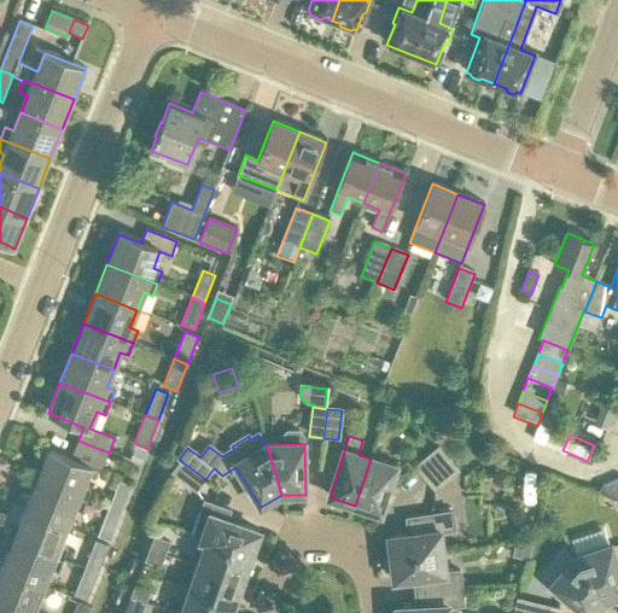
[(48,450),(36,480),(87,501),(92,489),(82,485),(89,468),(100,473),(106,459),(76,447),(71,460),(48,450)]
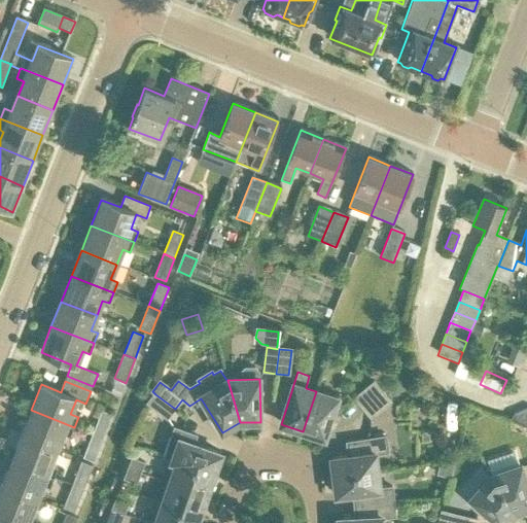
[(355,399),(363,409),(382,393),(374,383),(355,399)]
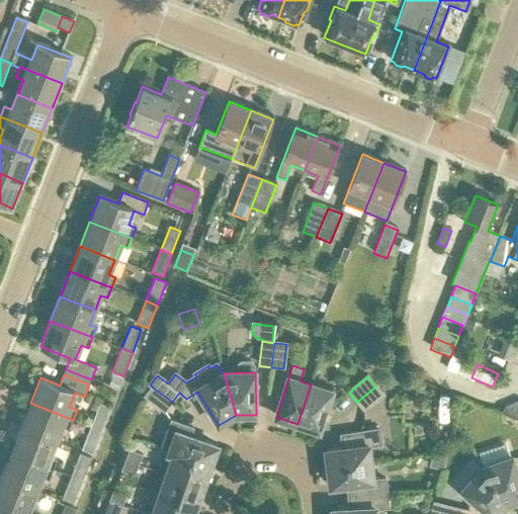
[(311,384),(297,424),(319,431),(332,392),(311,384)]
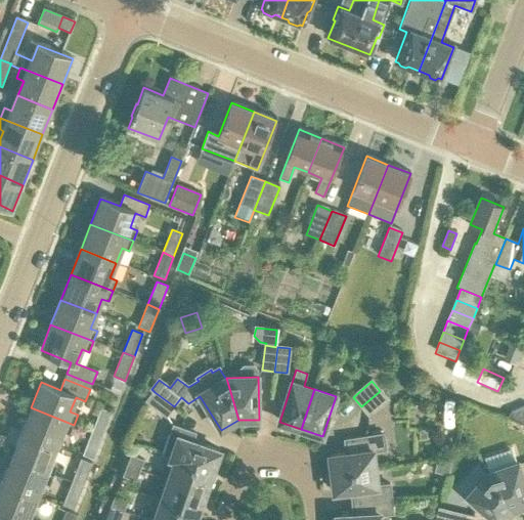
[(380,391),(361,406),(368,416),(388,400),(380,391)]
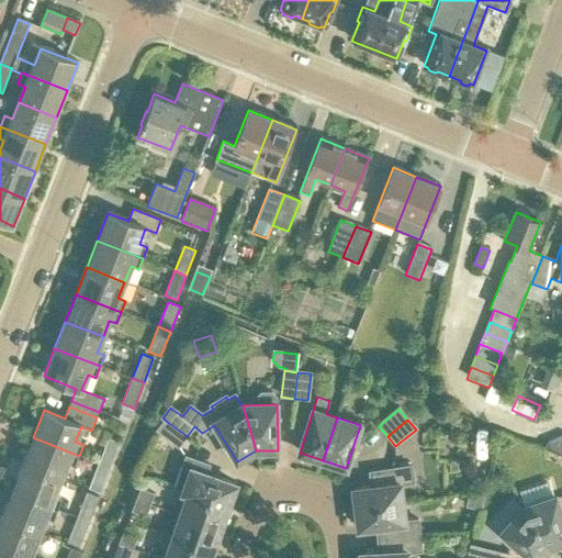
[(178,447),(187,436),(166,421),(158,431),(178,447)]
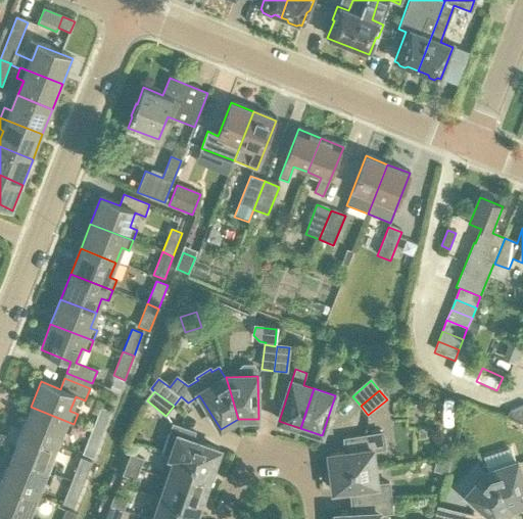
[(31,407),(21,432),(56,446),(61,431),(69,434),(74,424),(31,407)]
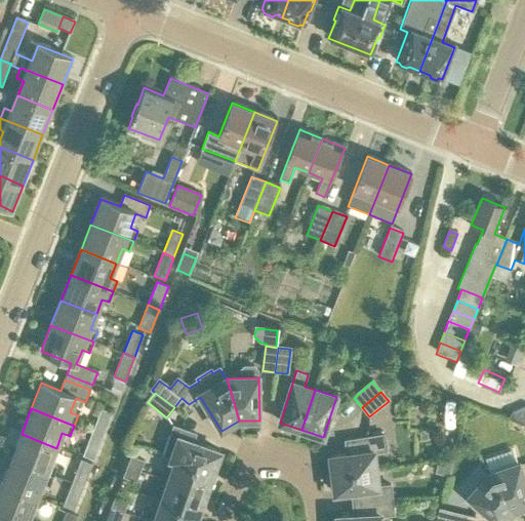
[(524,427),(524,408),(511,414),(509,421),(524,427)]
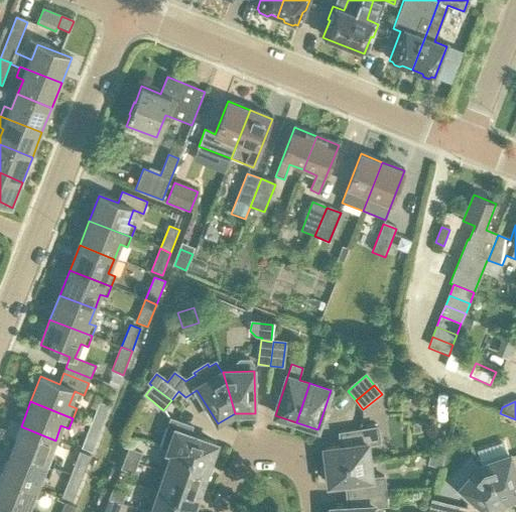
[(99,403),(90,426),(101,430),(110,407),(99,403)]
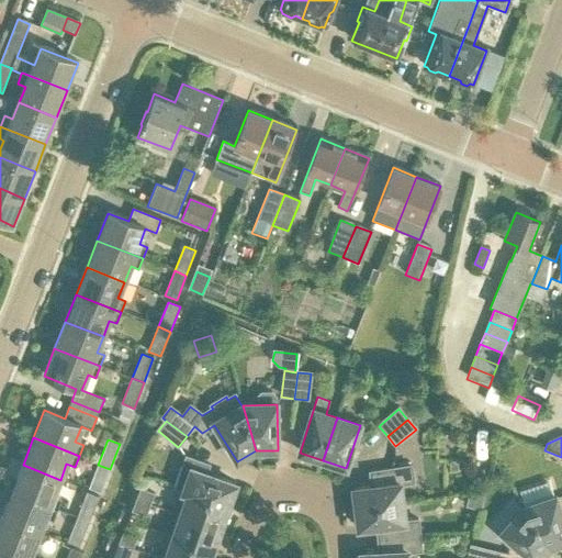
[(183,492),(227,508),(236,484),(205,475),(209,466),(187,458),(175,490),(183,493),(183,492)]
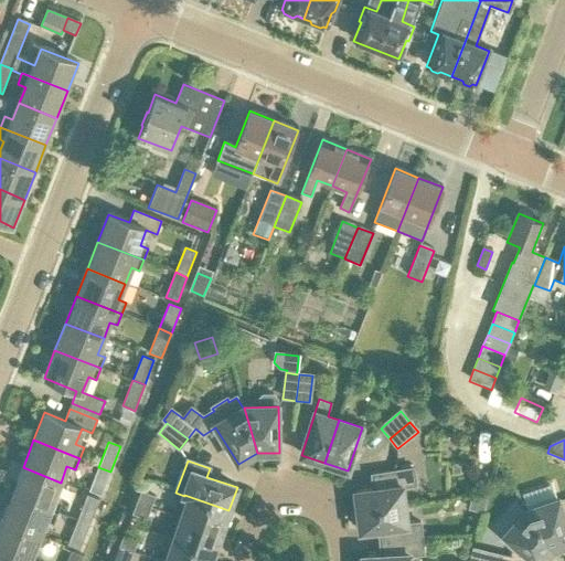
[(23,467),(12,495),(57,512),(62,501),(54,498),(61,483),(23,467)]
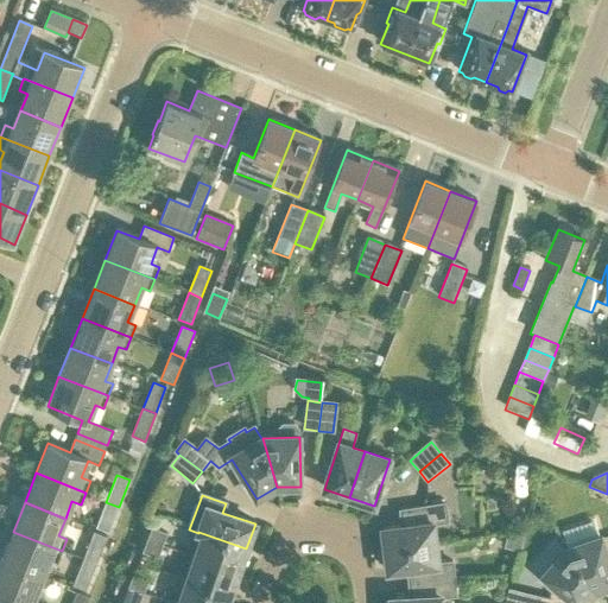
[(119,507),(106,502),(96,528),(108,533),(119,507)]
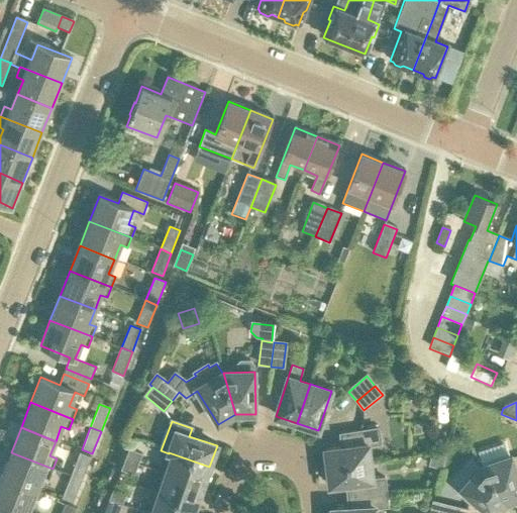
[(327,466),(328,469),(371,464),(368,446),(380,444),(378,429),(340,435),(342,448),(325,450),(326,455),(322,455),(324,466),(327,466)]
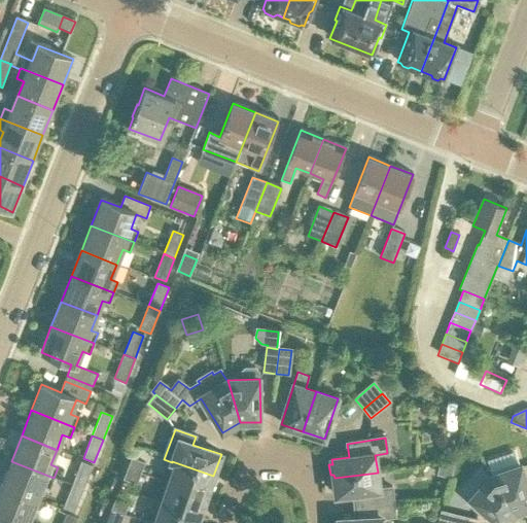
[(132,459),(128,469),(140,474),(144,464),(132,459)]
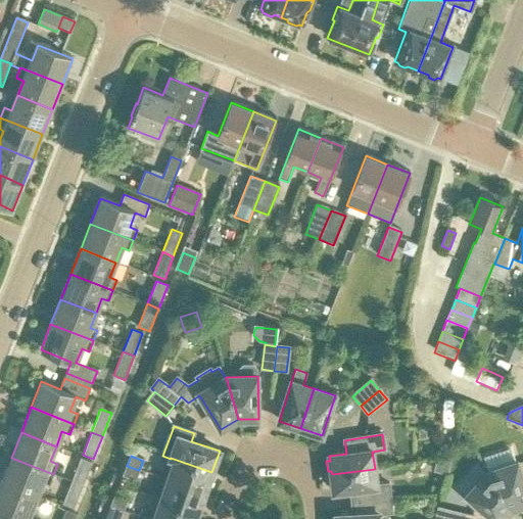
[(11,458),(1,482),(36,497),(42,481),(49,484),(53,474),(11,458)]
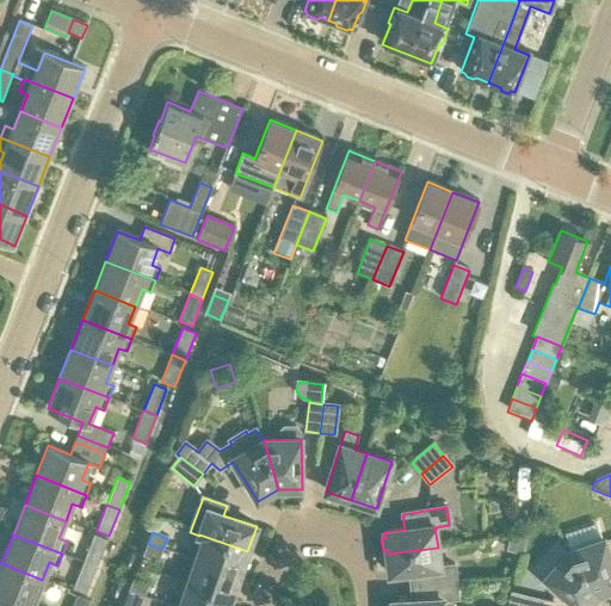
[(204,538),(197,561),(242,577),(248,563),(244,561),(247,551),(199,535),(199,536),(204,538)]
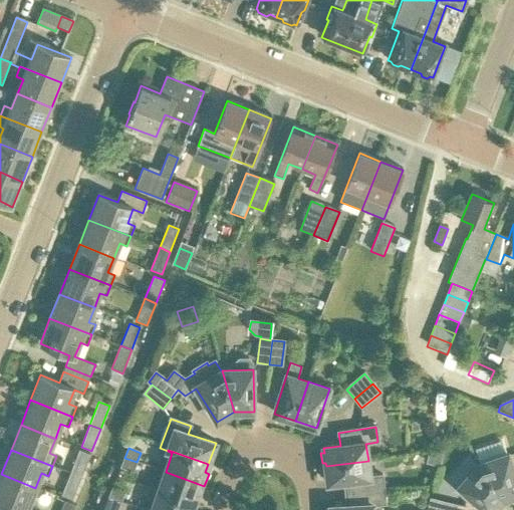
[(79,451),(70,474),(80,478),(89,455),(79,451)]
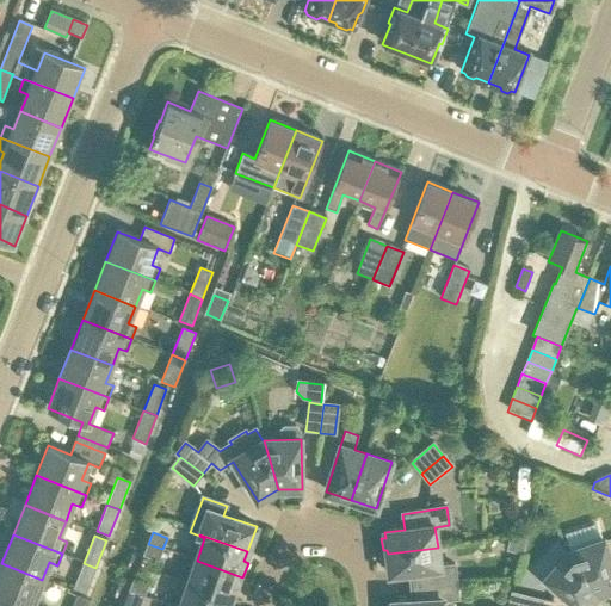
[(507,551),(522,555),(525,542),(511,538),(507,551)]
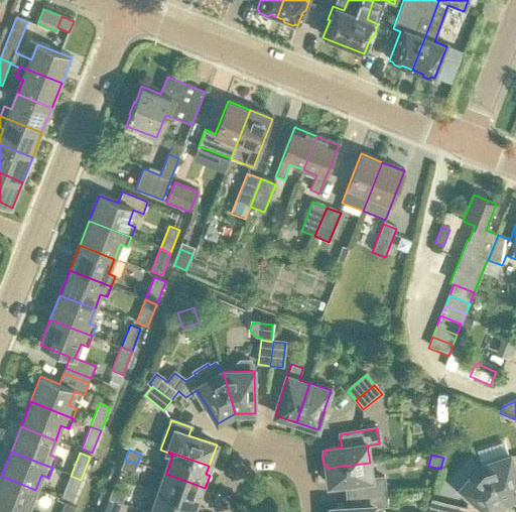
[(515,473),(510,457),(481,466),(504,502),(515,498),(515,473)]
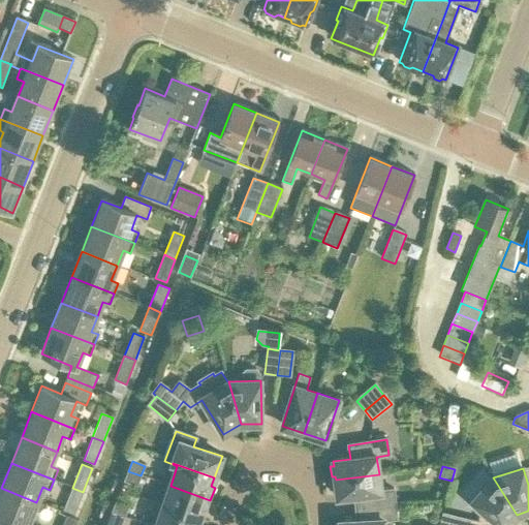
[(141,475),(128,471),(125,481),(136,486),(141,475)]
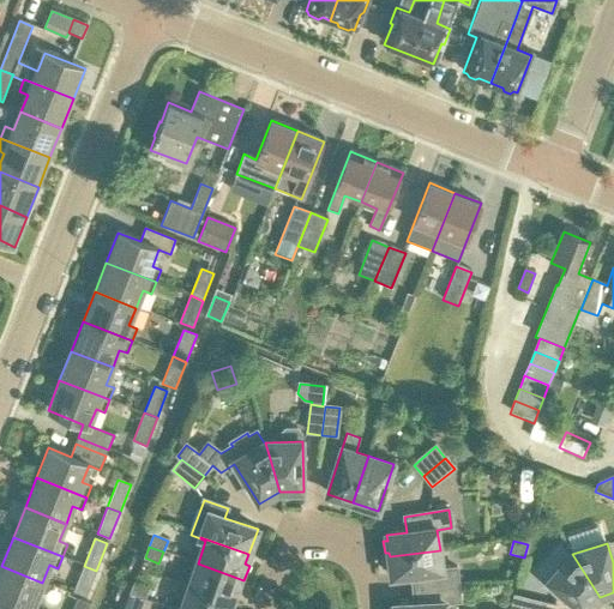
[(411,576),(413,590),(458,586),(457,570),(443,571),(440,550),(390,556),(390,560),(385,561),(387,572),(391,572),(392,578),(411,576)]
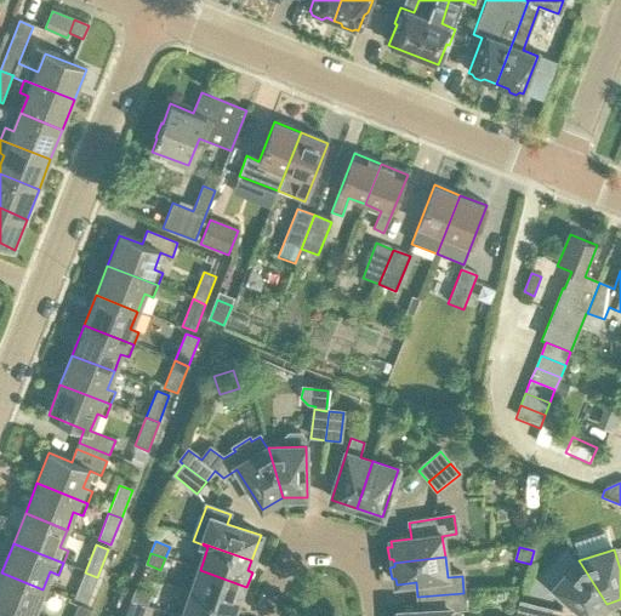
[(597,615),(607,604),(579,560),(553,589),(584,615),(597,615)]
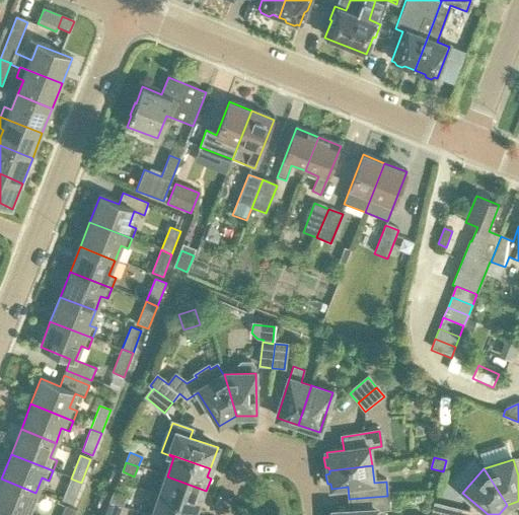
[(167,476),(160,498),(196,510),(199,502),(202,503),(206,491),(167,476)]
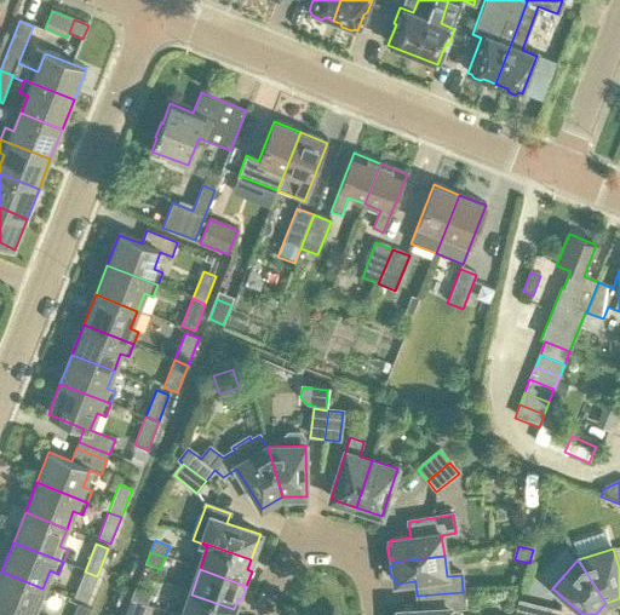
[(1,572),(0,574),(0,605),(22,614),(42,614),(45,609),(36,605),(42,588),(1,572)]
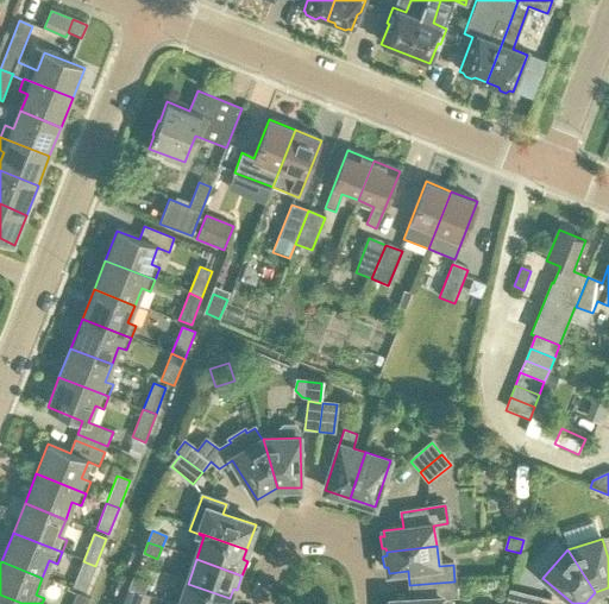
[(95,566),(83,561),(73,587),(86,592),(95,566)]
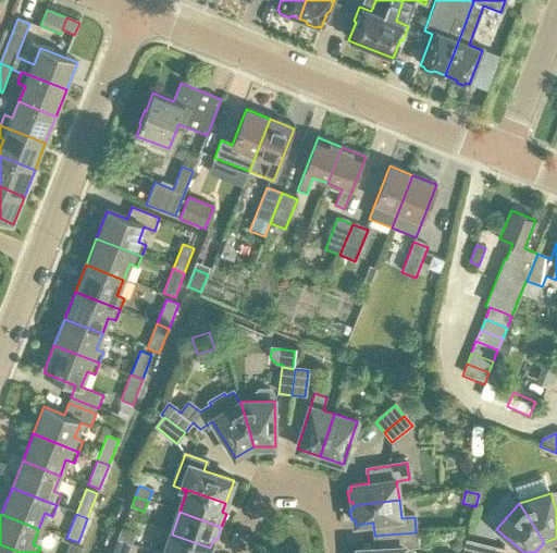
[(122,530),(118,540),(131,545),(135,535),(122,530)]
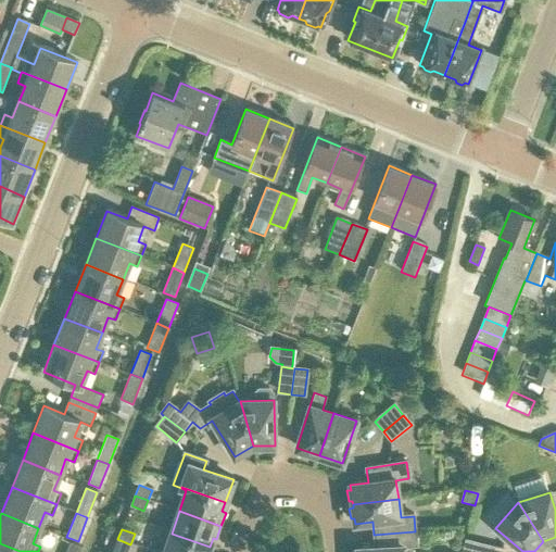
[(403,551),(403,548),(416,547),(415,531),(374,535),(376,548),(357,549),(357,551),(403,551)]
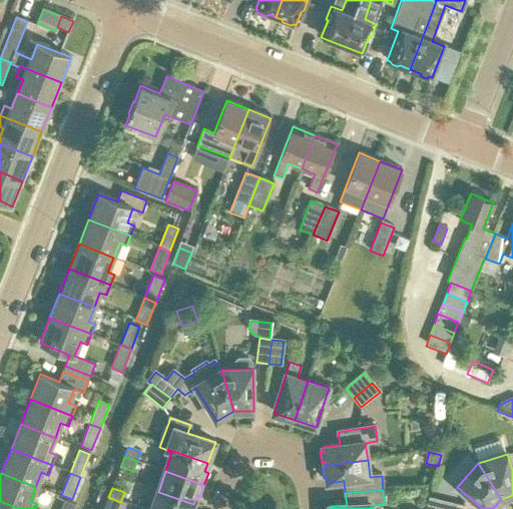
[(158,492),(152,508),(192,508),(193,504),(158,492)]
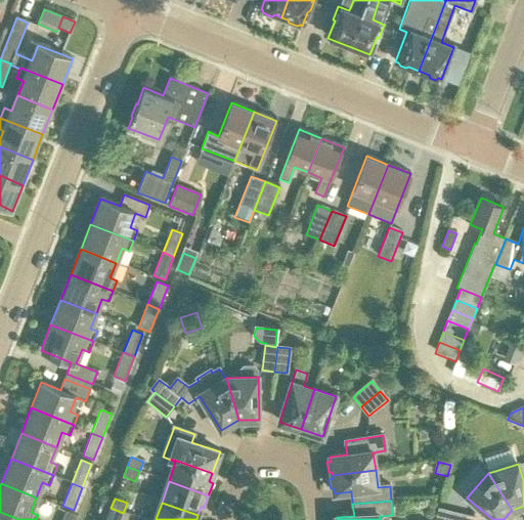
[(123,513),(111,508),(107,518),(110,519),(121,519),(123,513)]
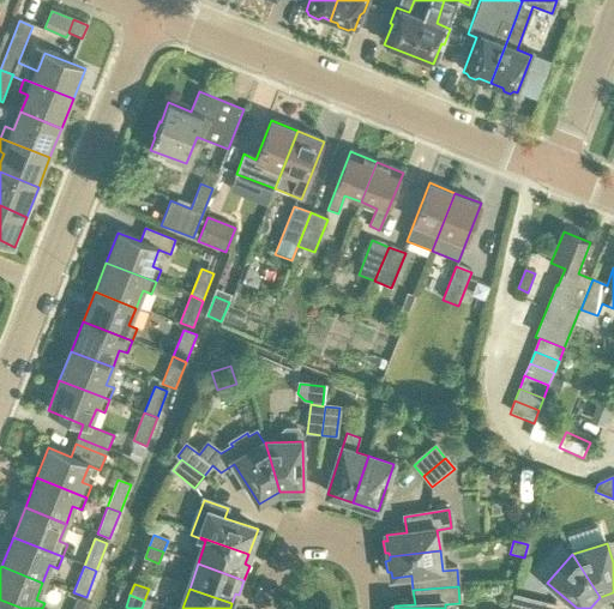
[(554,608),(554,607),(515,597),(512,608),(554,608)]
